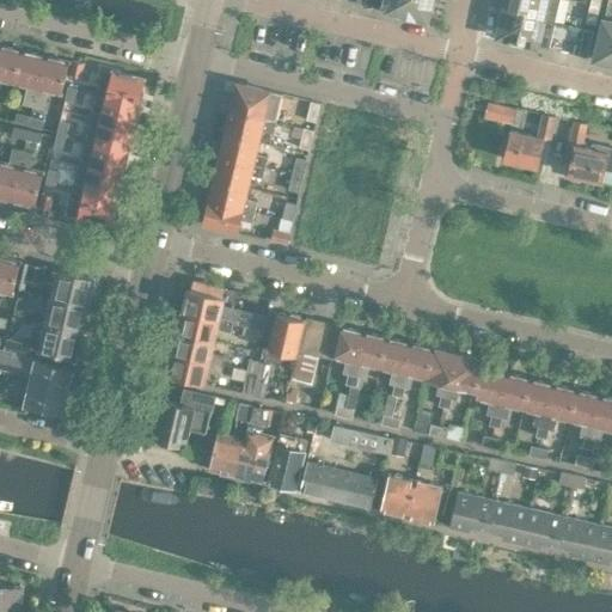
[(430,0),(381,0),(380,7),(396,11),(395,16),(417,22),(417,17),(427,19),(430,0)]
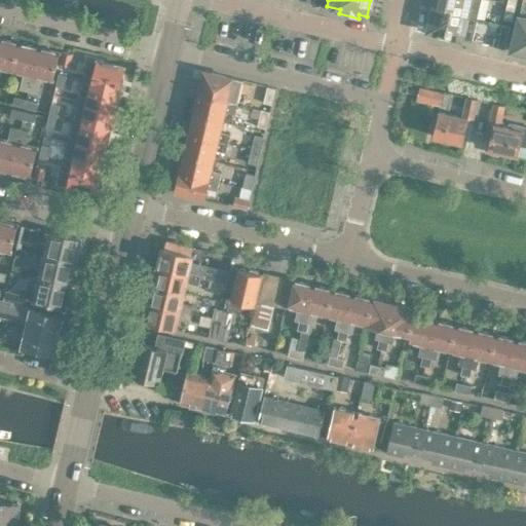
[(434,6),(433,8),(466,15),(470,0),(437,0),(436,7),(434,6)]
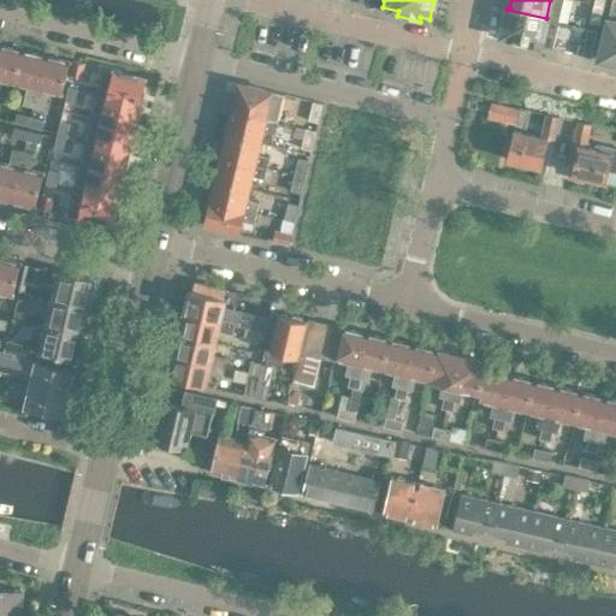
[(603,5),(594,3),(590,22),(599,24),(603,5)]
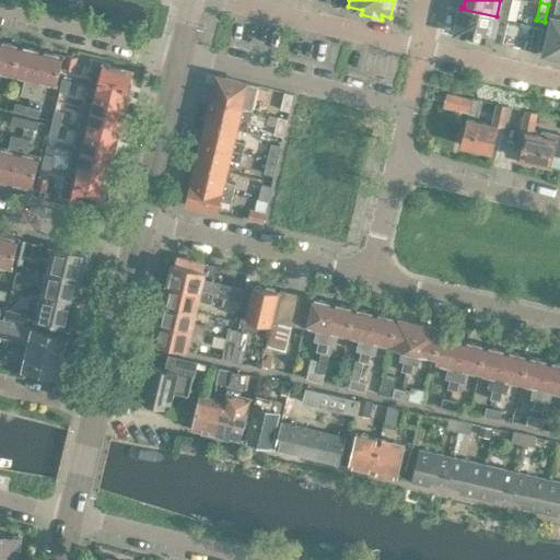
[(497,16),(461,9),(455,33),(463,34),(462,38),(482,44),(483,39),(502,44),(508,20),(497,16)]
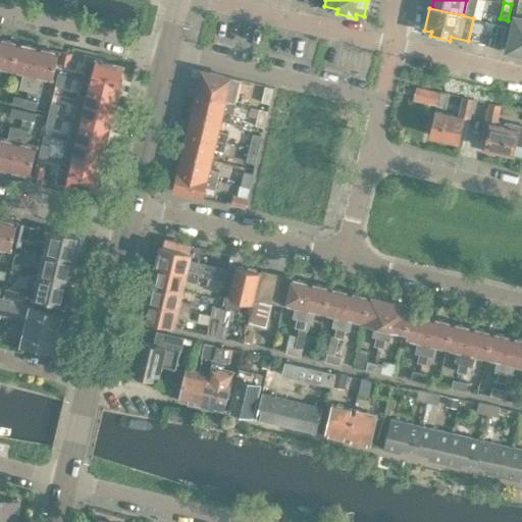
[(507,50),(521,53),(521,18),(515,16),(507,50)]
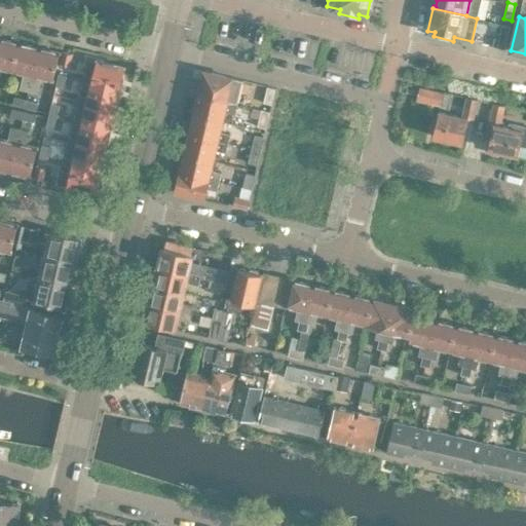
[(502,25),(500,31),(496,47),(504,49),(510,26),(502,25)]
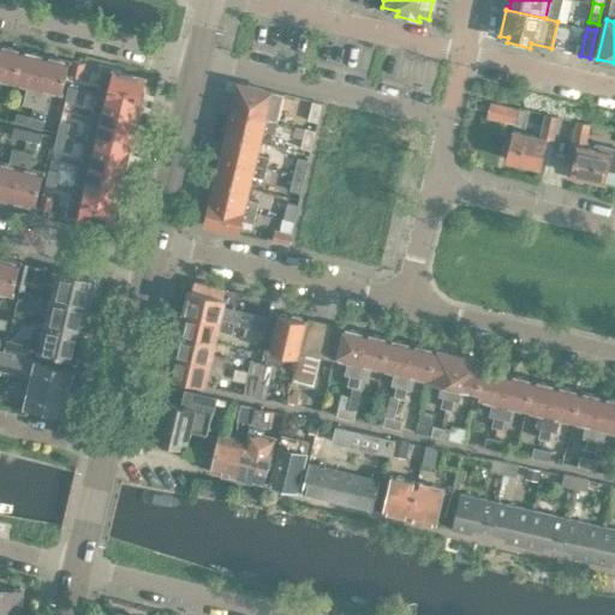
[(0,76),(65,89),(72,54),(0,40),(0,76)]
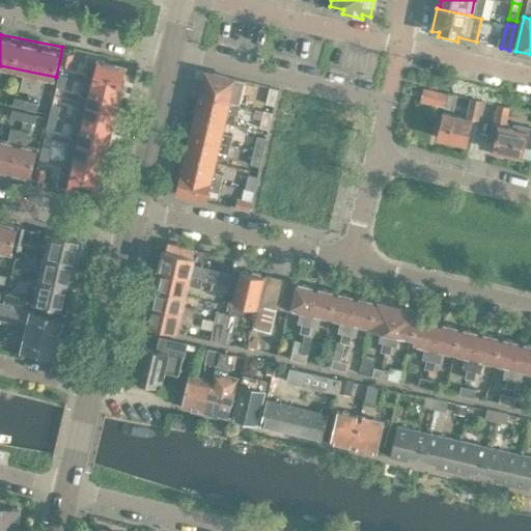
[(61,64),(70,66),(73,54),(64,53),(61,64)]
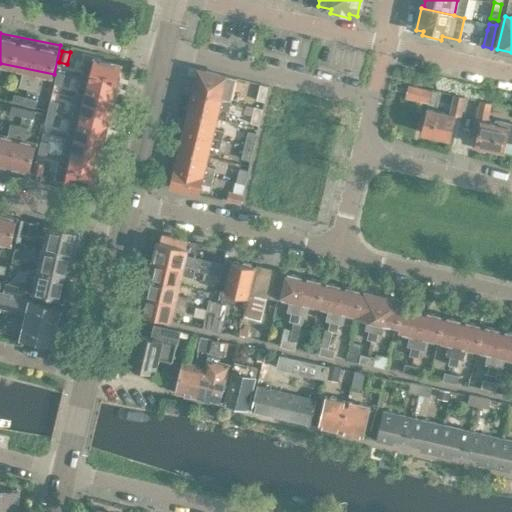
[(77,67),(75,75),(116,85),(121,65),(94,58),(91,71),(77,67)]
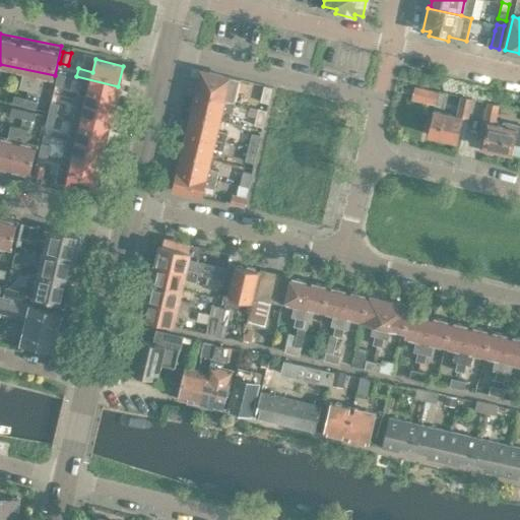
[(201,70),(196,93),(235,103),(240,79),(201,70)]
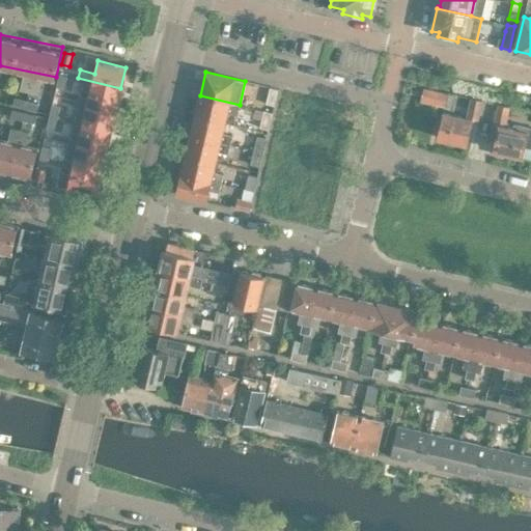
[(56,86),(64,88),(67,76),(59,74),(56,86)]
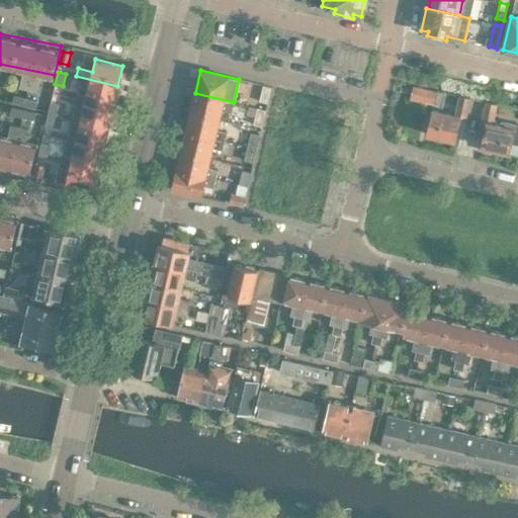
[(88,89),(85,100),(112,107),(117,86),(76,76),(74,85),(88,89)]
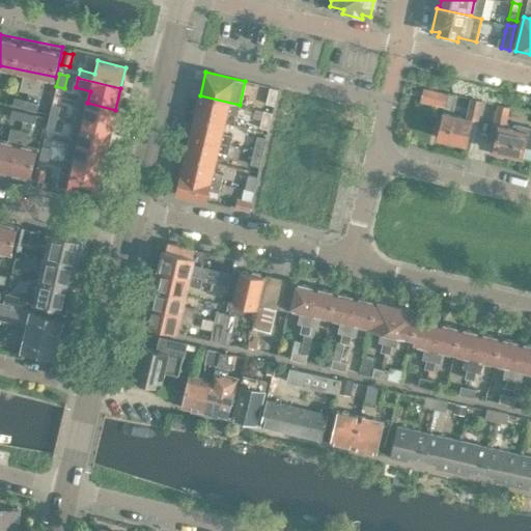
[(266,103),(274,105),(278,89),(270,87),(266,103)]
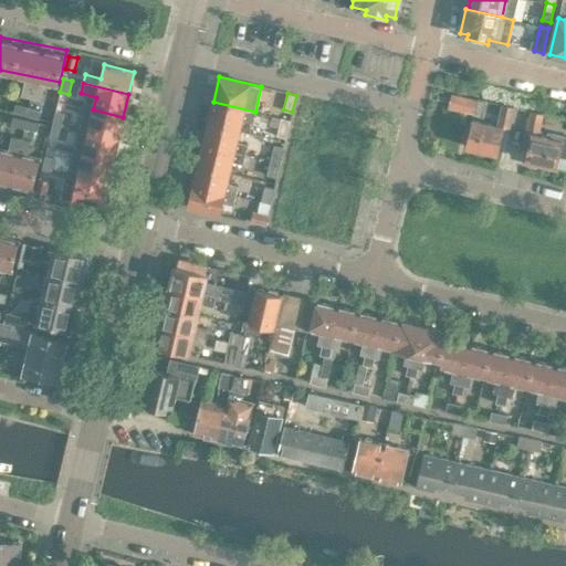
[(449,107),(479,115),(482,102),(451,94),(449,107)]
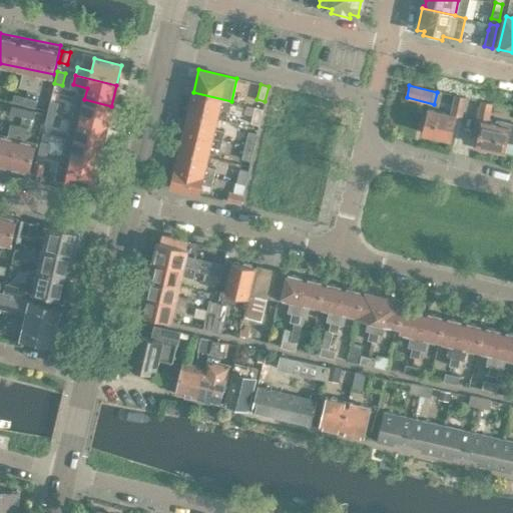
[(10,112),(34,119),(40,98),(16,91),(10,112)]
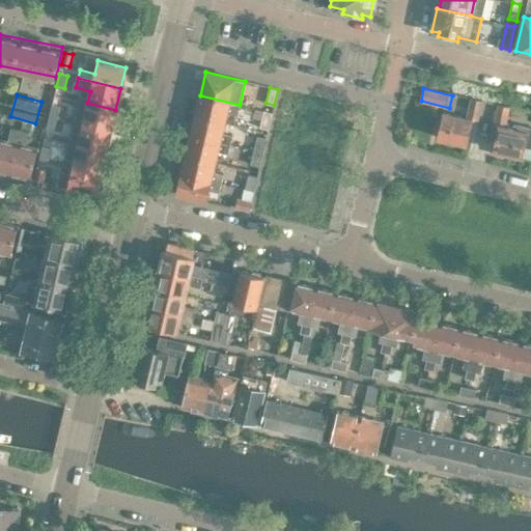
[(200,95),(195,116),(223,123),(226,112),(238,115),(240,105),(200,95)]
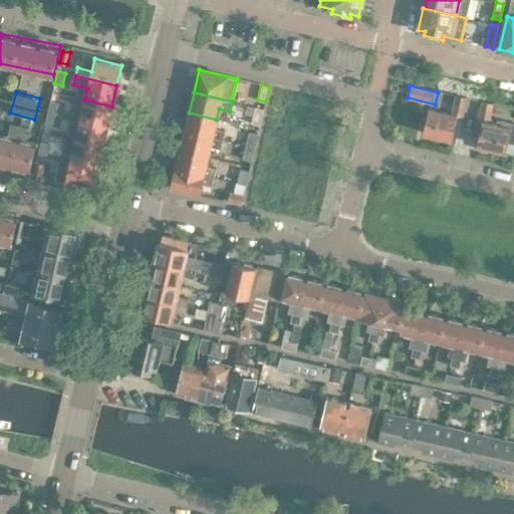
[(458,116),(462,117),(467,97),(456,94),(451,113),(429,108),(423,133),(452,140),(458,116)]
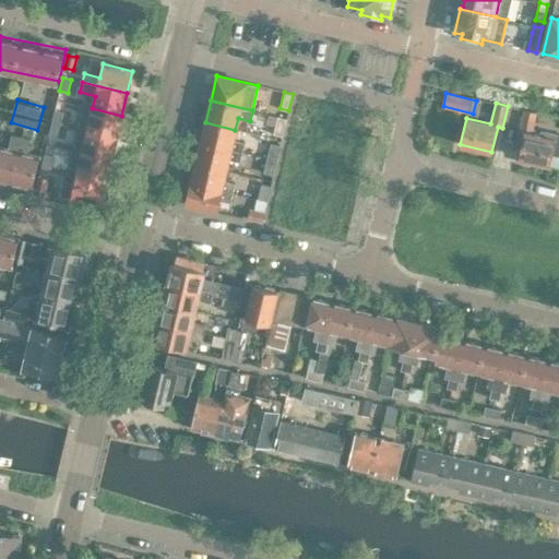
[(73,118),(71,127),(116,138),(121,116),(92,108),(88,121),(73,118)]
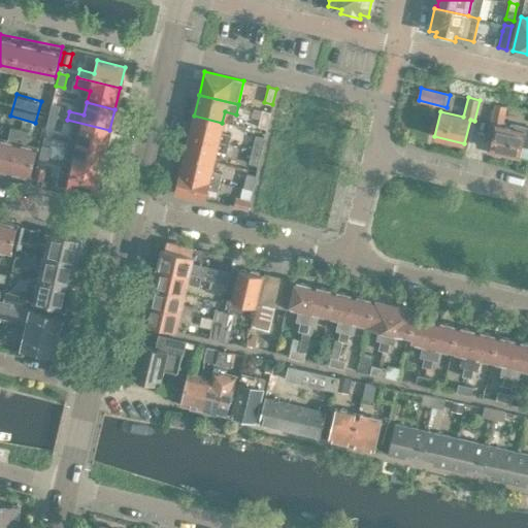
[(52,103),(48,116),(57,118),(60,105),(52,103)]
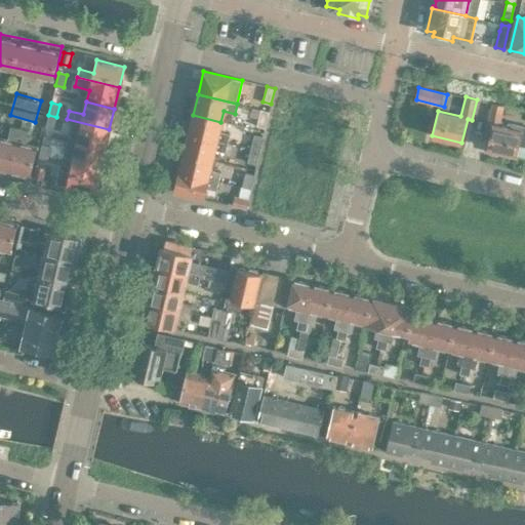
[(524,126),(522,126),(521,130),(498,125),(503,106),(492,103),(487,123),(492,124),(487,148),(517,155),(519,144),(524,145),(524,126)]
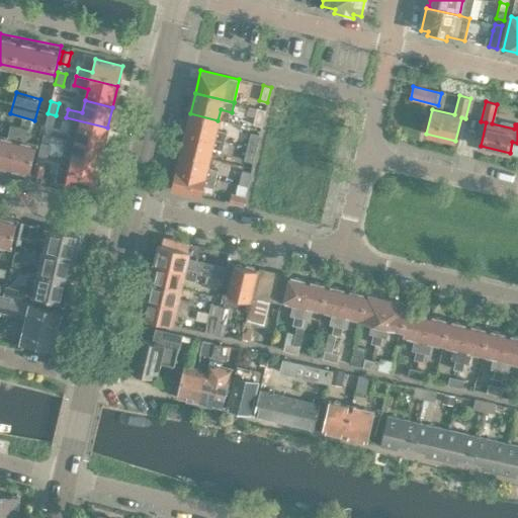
[(257,107),(253,124),(261,126),(265,109),(257,107)]
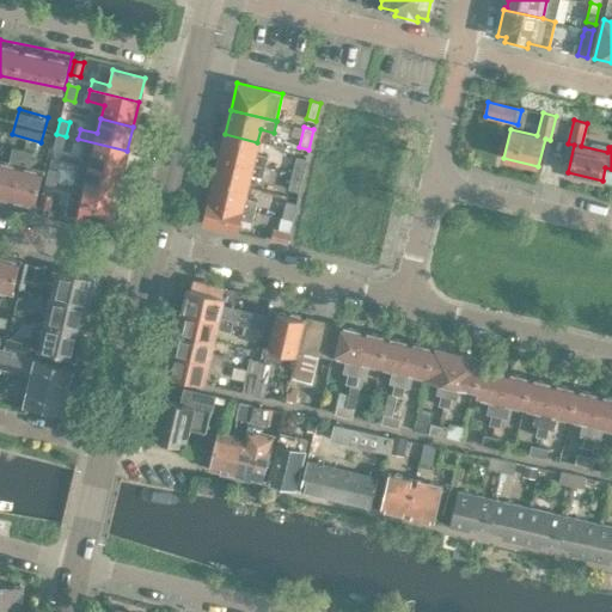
[(66,136),(56,134),(53,148),(62,150),(66,136)]
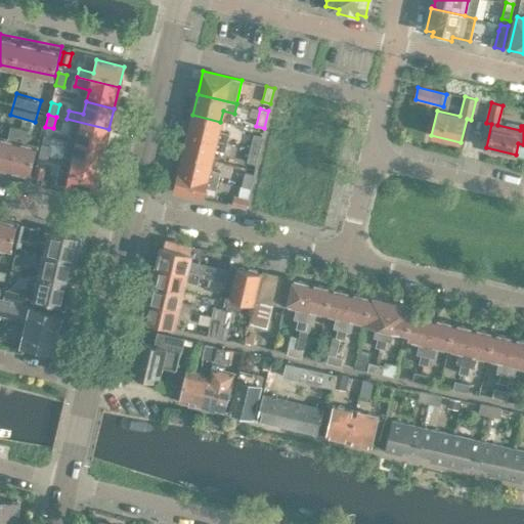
[(192,115),(188,134),(226,143),(229,133),(218,131),(220,122),(192,115)]
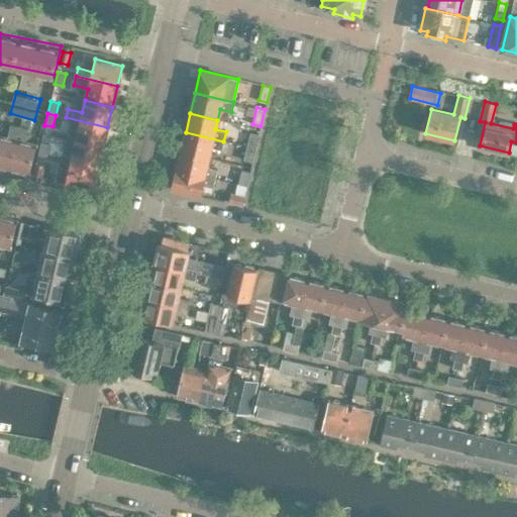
[(78,129),(75,141),(103,148),(107,127),(66,117),(64,126),(78,129)]
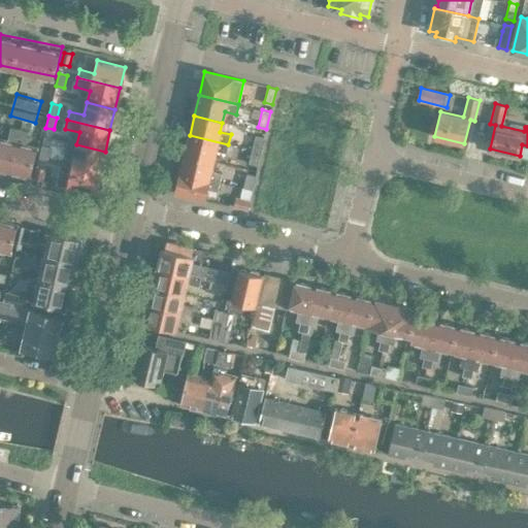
[(0,166),(32,173),(38,141),(0,134),(0,166)]
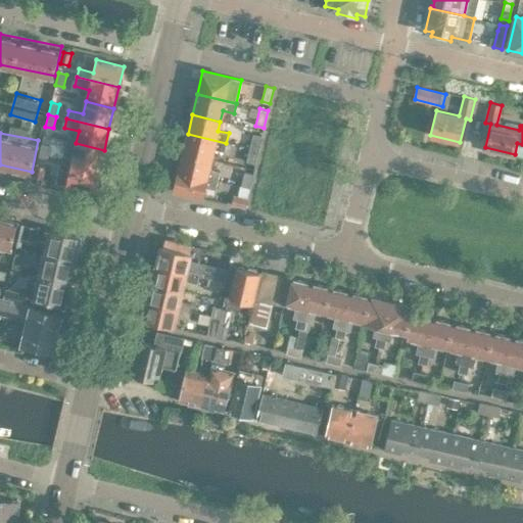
[(188,134),(183,152),(211,159),(214,149),(224,151),(226,143),(188,134)]
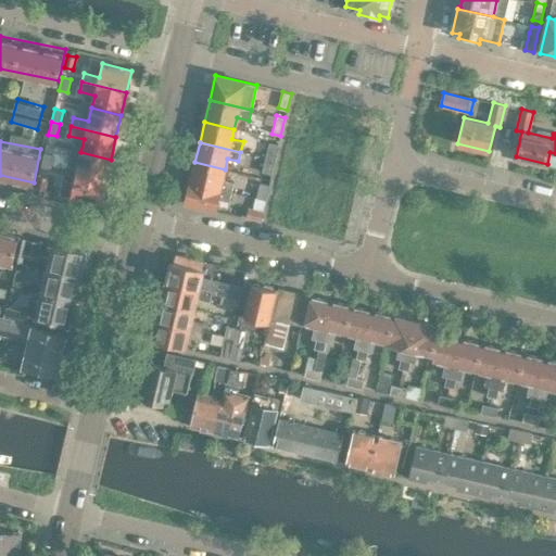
[(269,142),(265,156),(275,159),(278,144),(269,142)]
